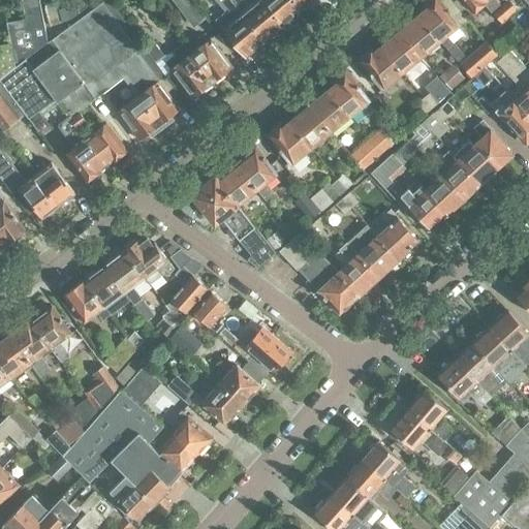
[(21,0),(25,19),(8,22),(13,51),(16,65),(24,59),(48,40),(40,0),(21,0)]
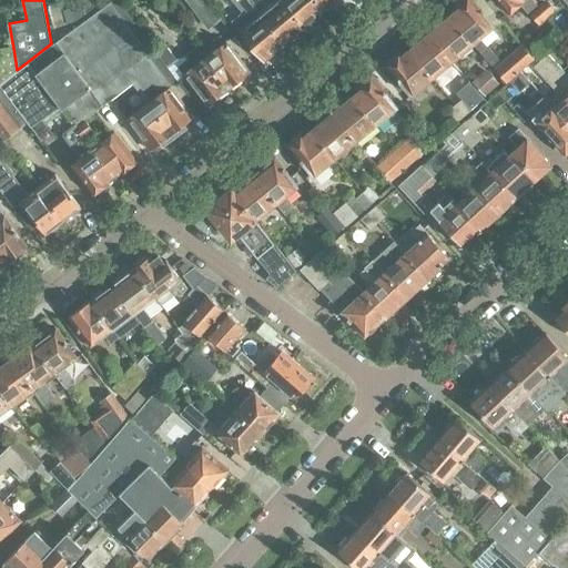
[(124,70),(133,81),(149,103),(170,87),(178,80),(158,54),(117,0),(110,0),(109,2),(56,41),(94,93),(124,70)]
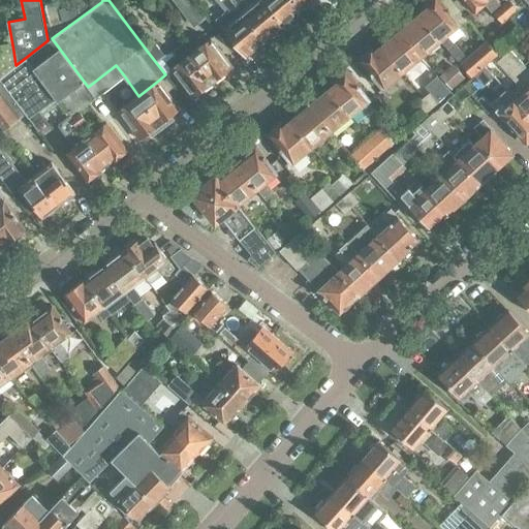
[(75,0),(72,3),(58,8),(61,21),(71,18),(80,11),(76,0),(75,0)]
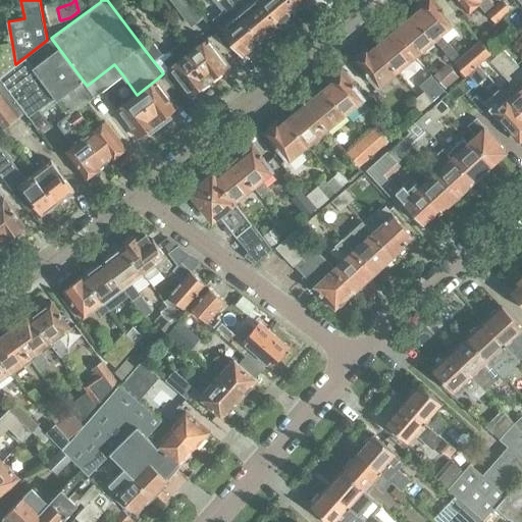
[(75,0),(79,11),(93,0),(75,0)]
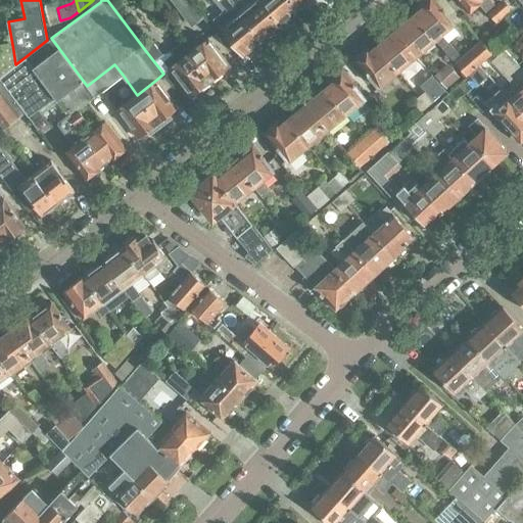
[(172,0),(191,26),(203,16),(190,0),(172,0)]
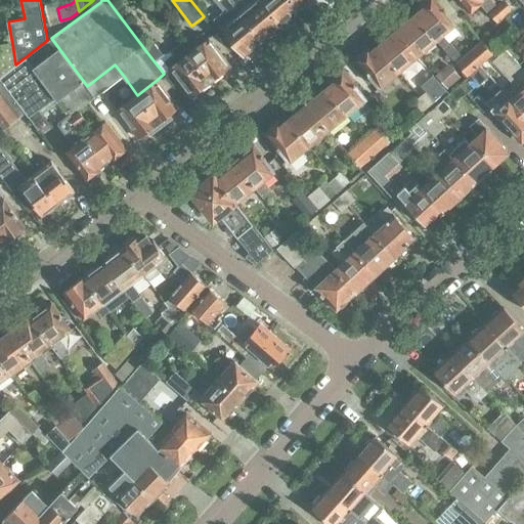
[(260,39),(261,38),(241,13),(229,0),(214,0),(223,11),(215,18),(222,28),(243,53),(251,47),(255,46),(258,44),(260,39)]
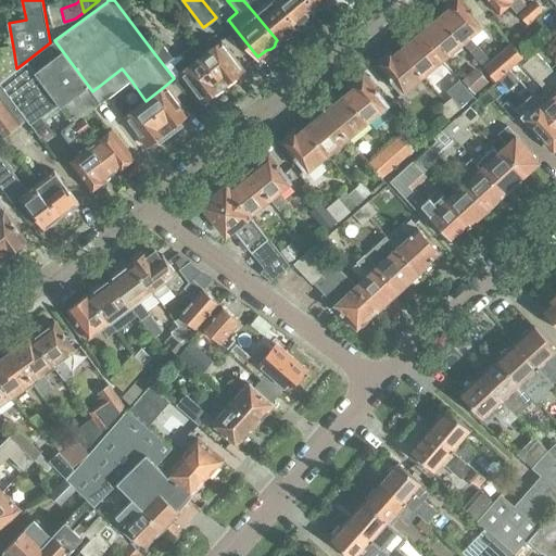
[(288,35),(299,26),(276,0),(272,0),(255,14),(277,40),(287,33),(288,35)]
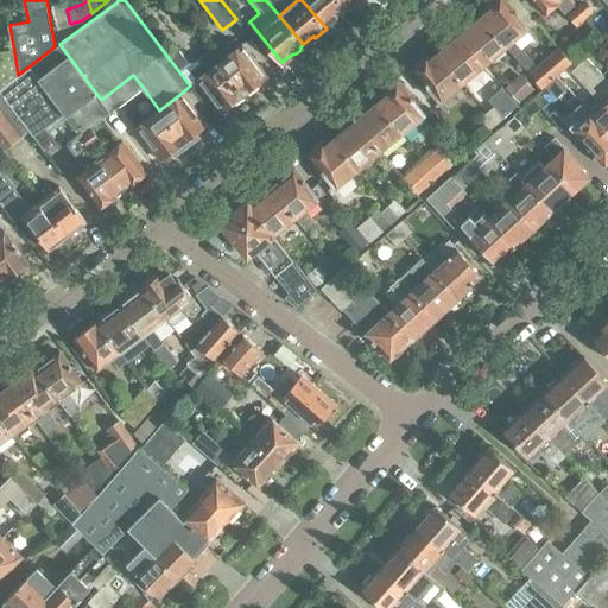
[(339,0),(302,0),(327,29),(339,19),(337,17),(347,8),(339,0)]
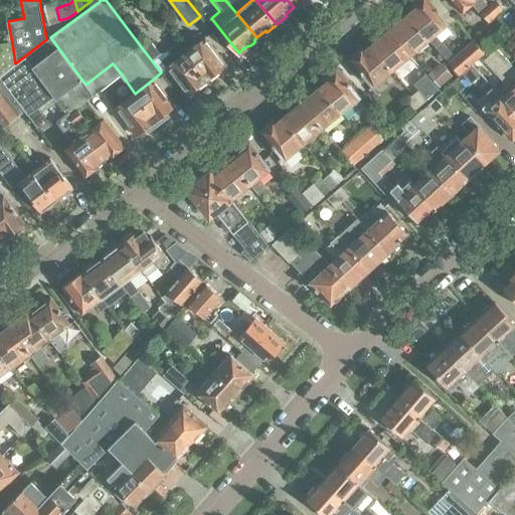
[(414,9),(408,14),(430,39),(448,23),(428,0),(417,0),(412,6),(414,9)]
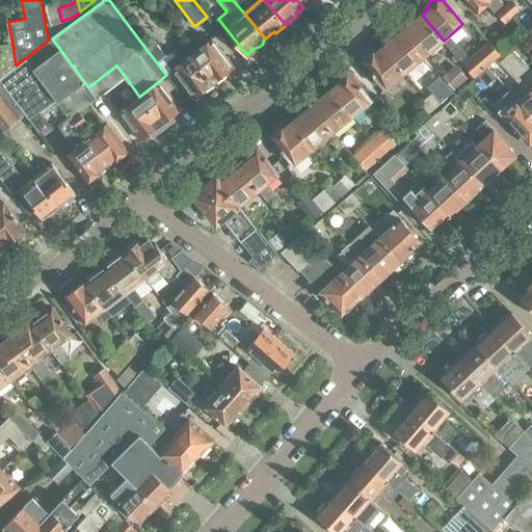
[(466,0),(476,12),(487,3),(504,23),(512,17),(503,5),(498,0),(466,0)]
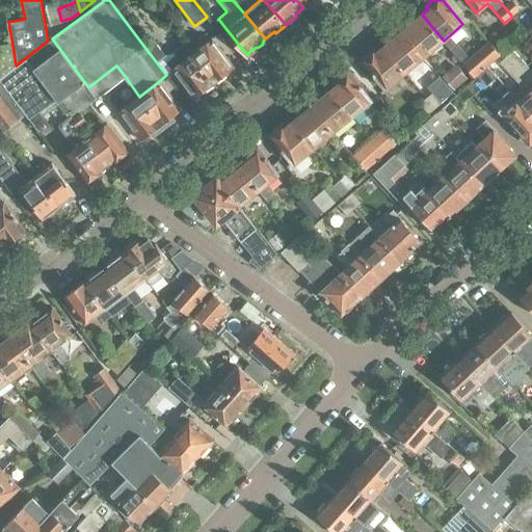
[(508,0),(503,5),(512,17),(520,10),(511,0),(508,0)]
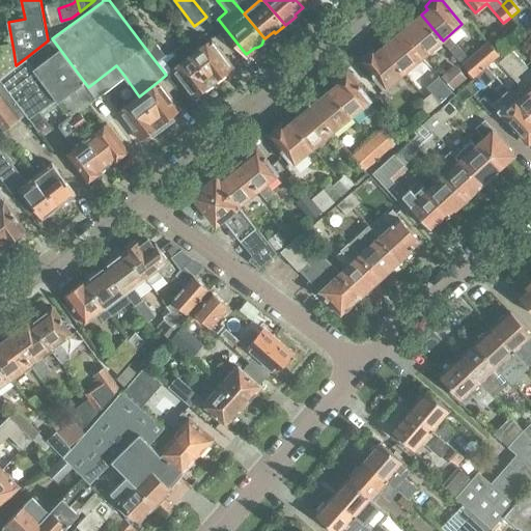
[(56,3),(45,6),(49,25),(61,21),(58,8),(56,3)]
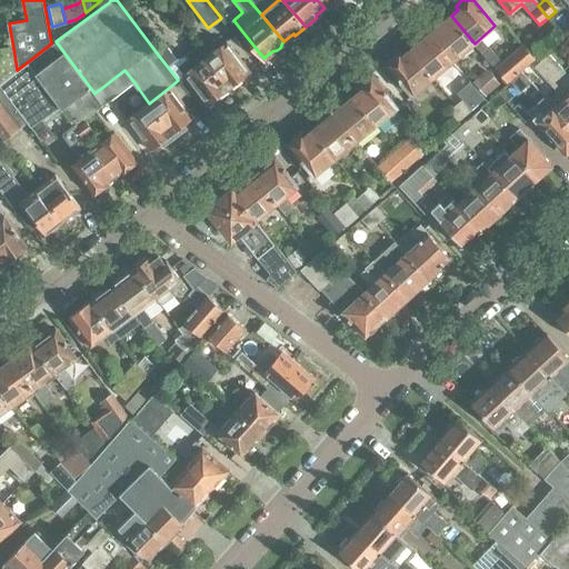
[(441,25),(431,32),(455,60),(475,43),(451,16),(449,18),(445,17),(441,20),(441,25)]
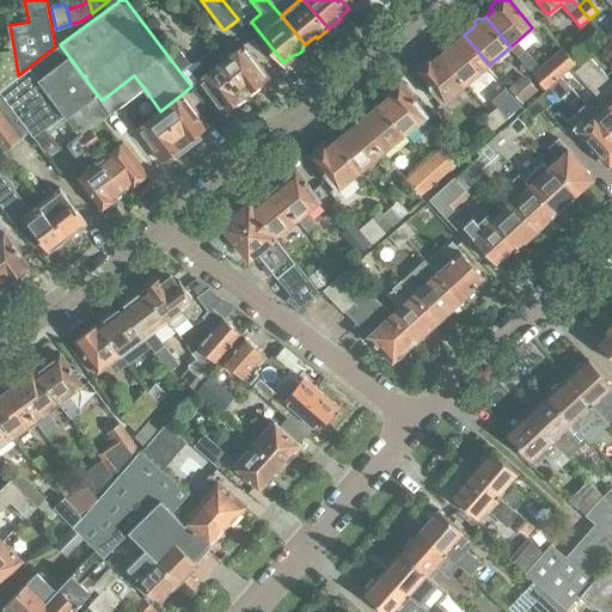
[(444,50),(441,53),(466,84),(489,65),(464,35),(453,44),(448,43),(444,48),(444,50)]
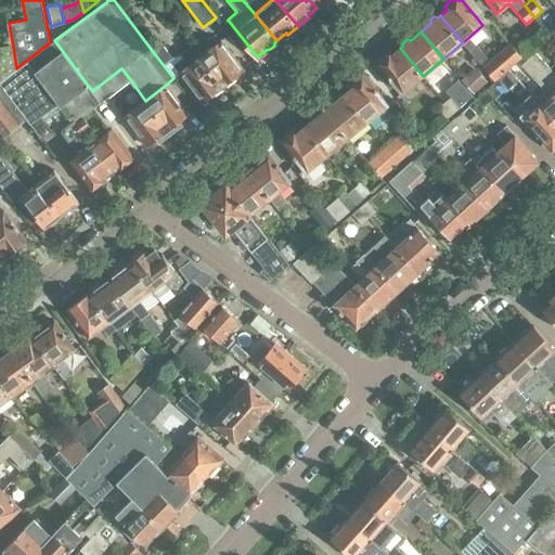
[(211,48),(201,56),(222,86),(244,69),(221,40),(215,37),(207,42),(211,48)]
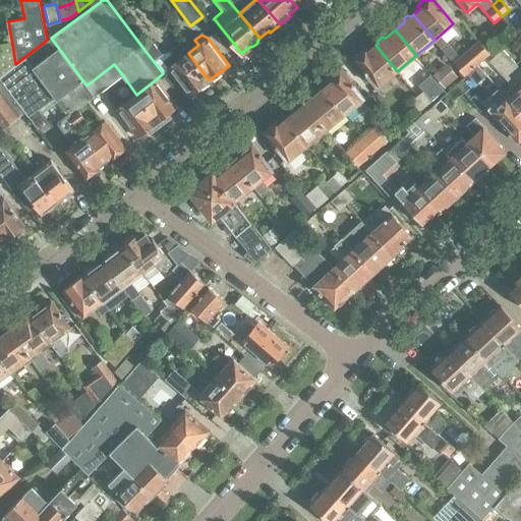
[(52,95),(67,114),(68,115),(77,109),(95,96),(87,85),(51,38),(47,40),(23,58),(49,91),(52,95)]
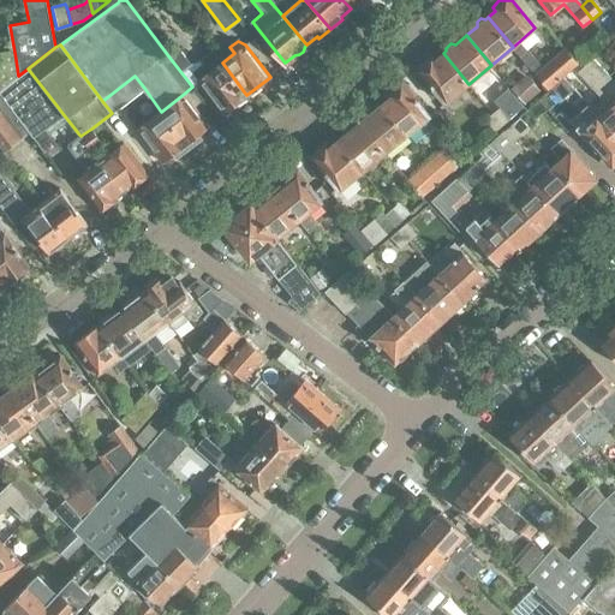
[(169,54),(180,69),(190,61),(179,47),(169,54)]
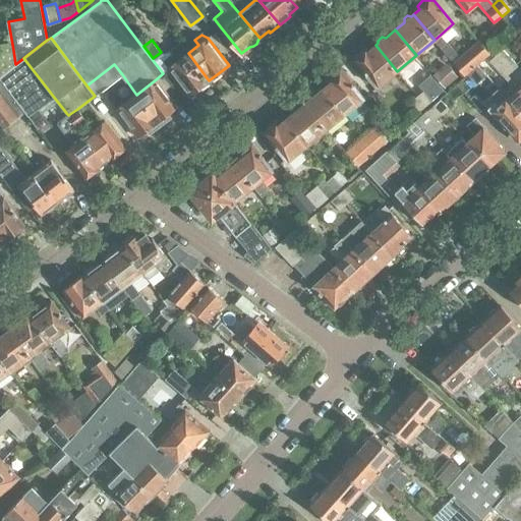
[(466,77),(471,72),(490,55),(478,40),(453,62),(466,77)]
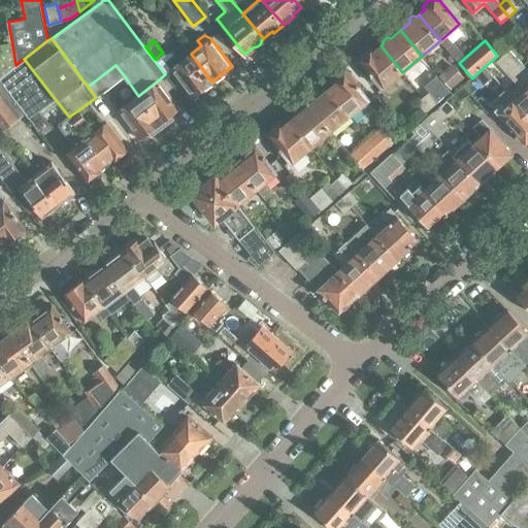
[(172,50),(174,55),(165,62),(171,69),(170,69),(192,97),(211,81),(191,54),(182,42),(172,50)]
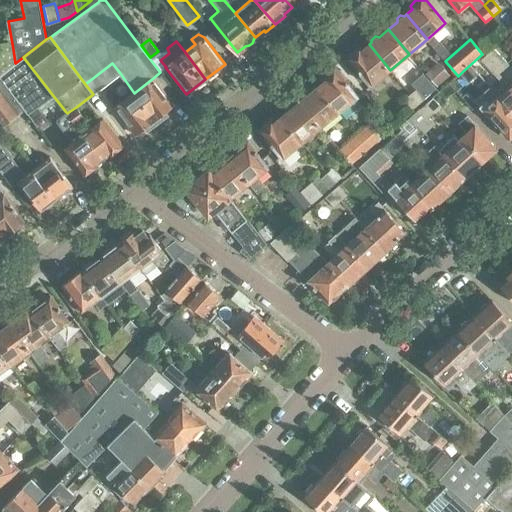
[(371,86),(390,70),(369,44),(363,50),(360,47),(347,58),(371,86)]
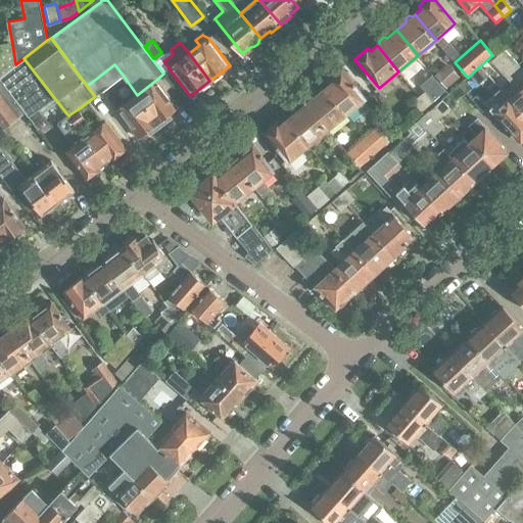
[(0,67),(1,76),(15,64),(13,50),(0,52),(0,67)]
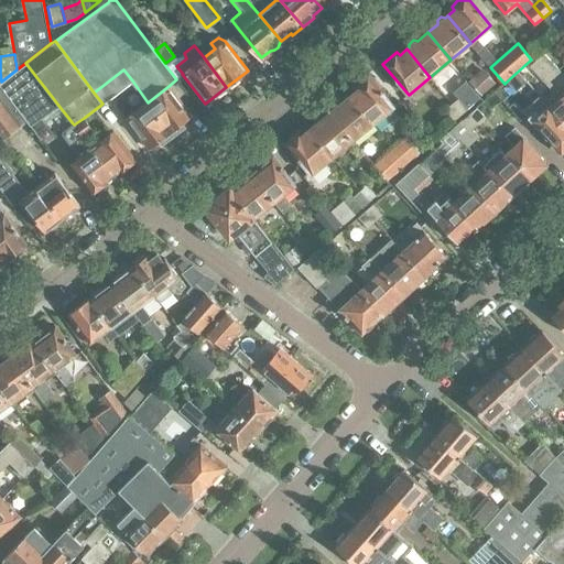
[(538,60),(563,89),(563,75),(544,54),(538,60)]
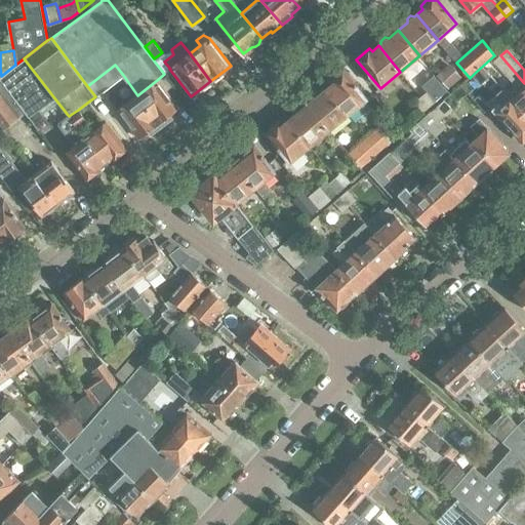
[(510,96),(524,113),(524,83),(500,55),(493,62),(513,83),(505,90),(510,96)]
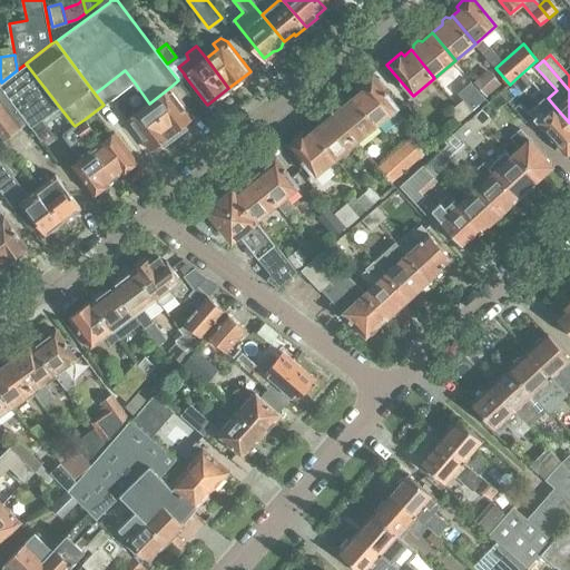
[(0,84),(0,87),(27,121),(29,125),(57,104),(53,99),(26,64),(17,70),(1,82),(0,84)]
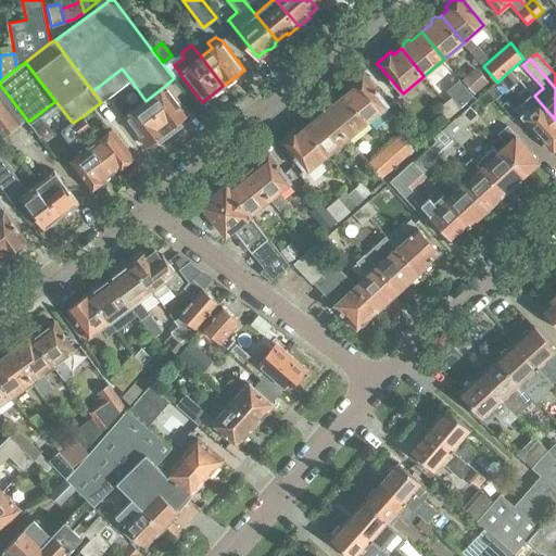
[(475,66),(462,78),(472,91),(487,80),(475,66)]
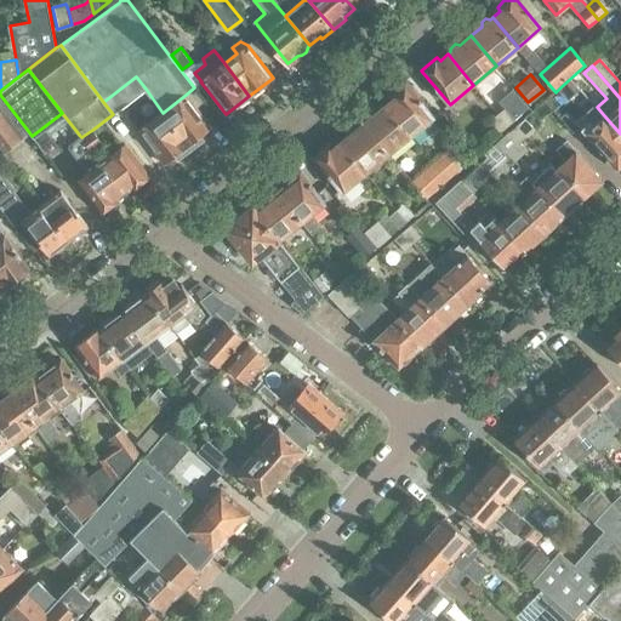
[(393,98),(386,104),(412,137),(436,118),(406,83),(391,95),(393,98)]
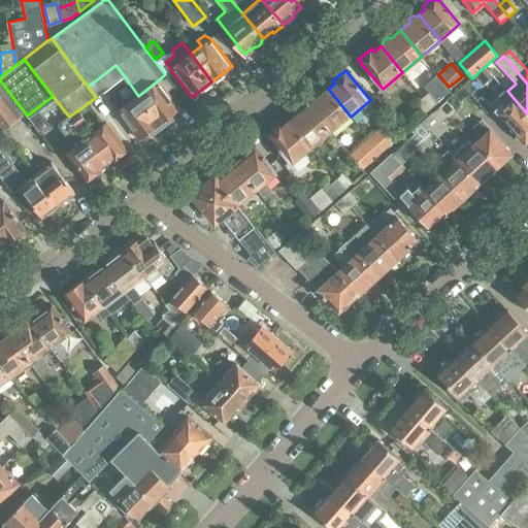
[(0,127),(2,130),(25,112),(0,80),(0,127)]
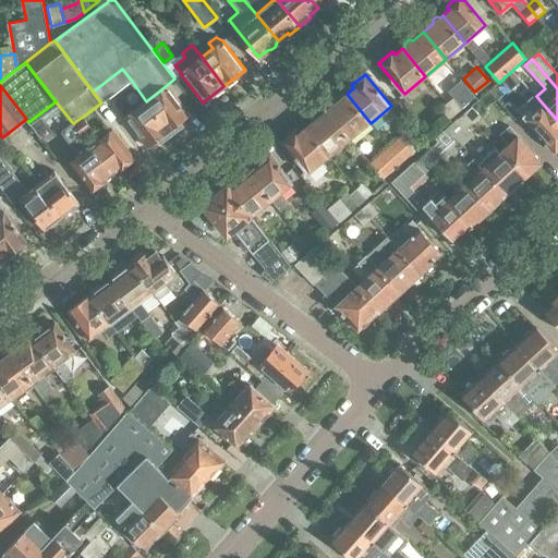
[(190,114),(167,85),(146,101),(171,134),(182,125),(180,122),(190,114)]
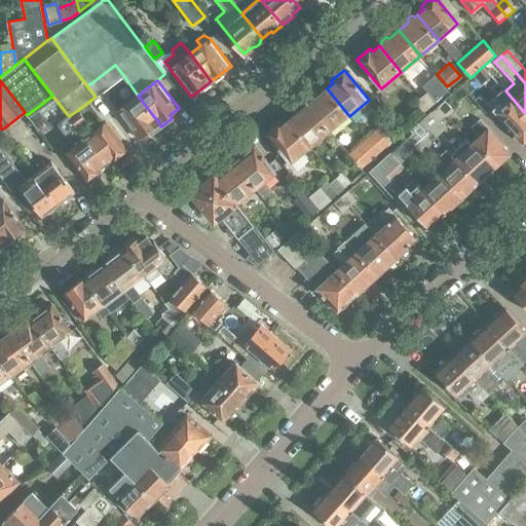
[(331,132),(349,116),(327,88),(324,90),(322,90),(317,94),(317,97),(309,104),(331,132)]
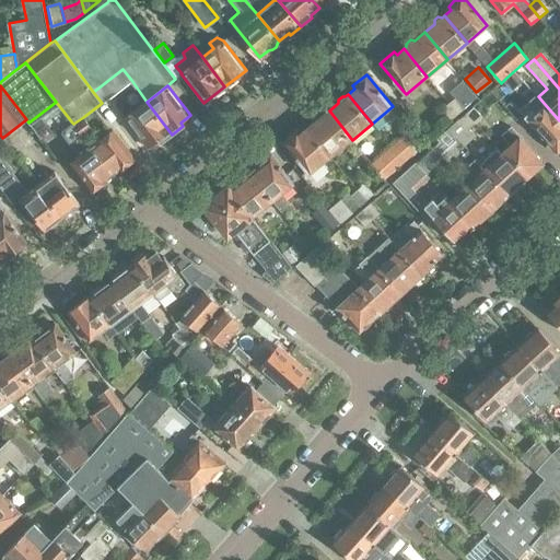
[(450,102),(458,113),(465,106),(456,96),(450,102)]
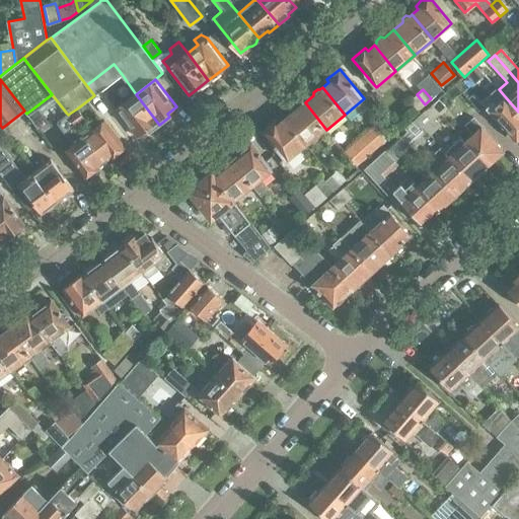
[(474,93),(468,99),(479,113),(486,106),(480,101),(474,93)]
